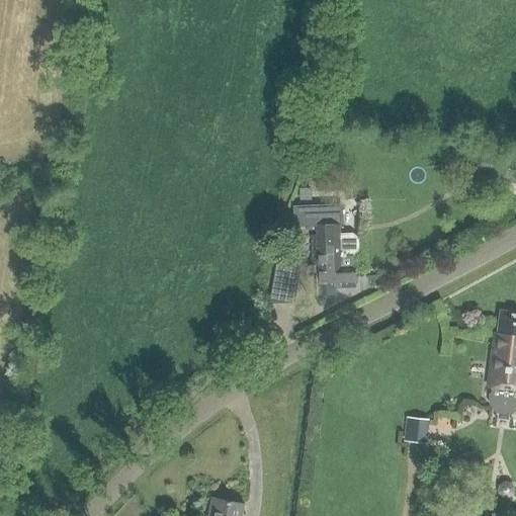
[(340,254),(353,253),(357,247),(357,239),(351,233),(341,233),(341,207),(311,207),(311,203),(296,203),(296,224),(292,224),(292,225),(317,225),(317,234),(310,234),(311,271),(316,271),(317,293),(334,292),(334,285),(354,285),(353,266),(341,267),(340,254)]
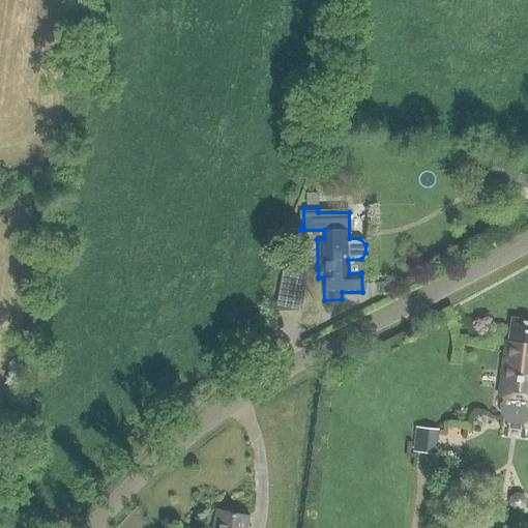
[(504,340),(498,394),(501,394),(500,402),(498,401),(499,412),(504,419),(514,423),(522,421),(527,416),(527,319),(510,317),(507,341),(504,340)]
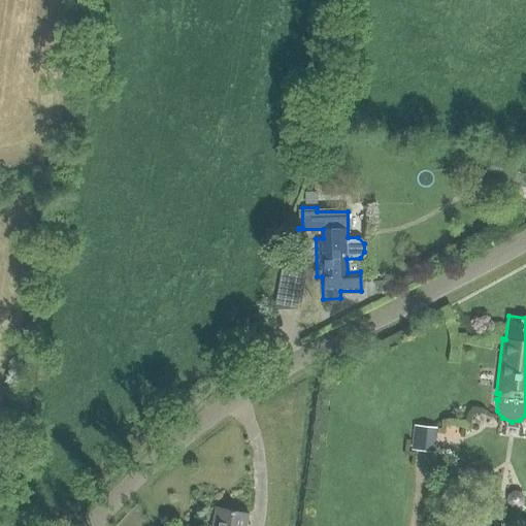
[(435,451),(438,426),(413,423),(409,448),(435,451)]
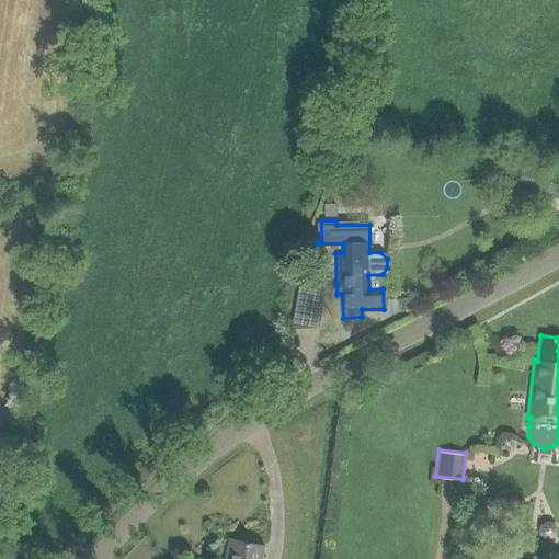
[(549,539),(555,534),(556,526),(551,520),(544,518),(537,524),(536,532),(542,538),(549,539)]
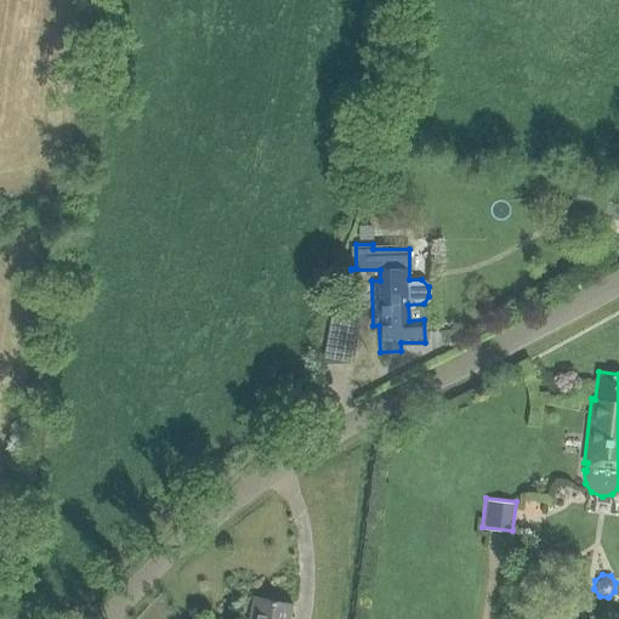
[(288,618),(291,603),(253,596),(248,618),(288,618)]
